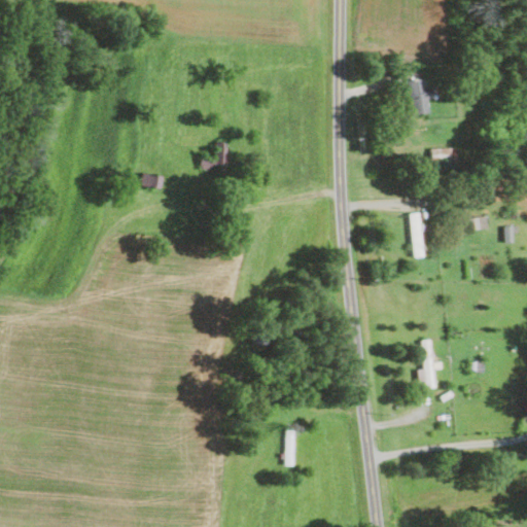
[(429,99),(428,78),(408,79),(410,114),(427,113),(427,99),(429,99)]
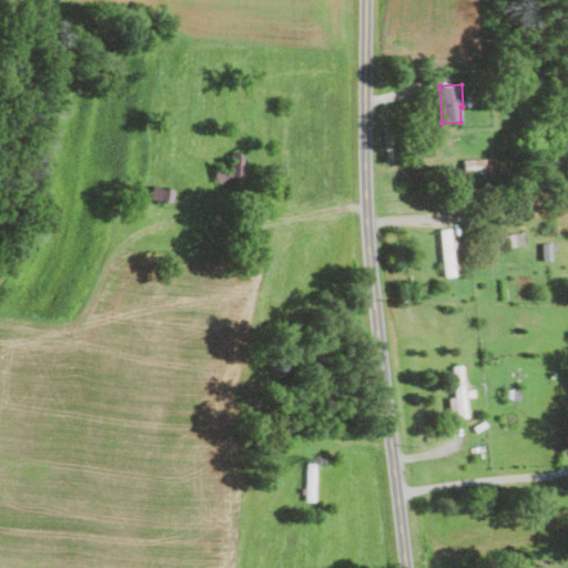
[(463,175),(493,174),(493,159),(463,159),(463,175)]
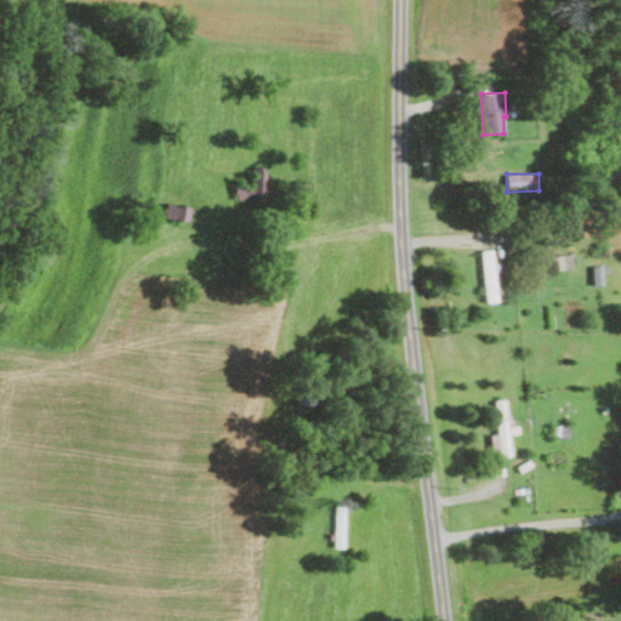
[(189,206),(166,203),(164,218),(188,222),(189,206)]
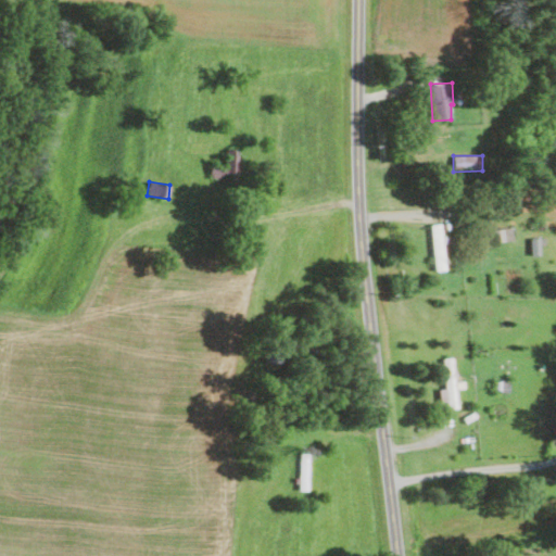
[(445,270),(441,224),(430,225),(436,272),(445,270)]
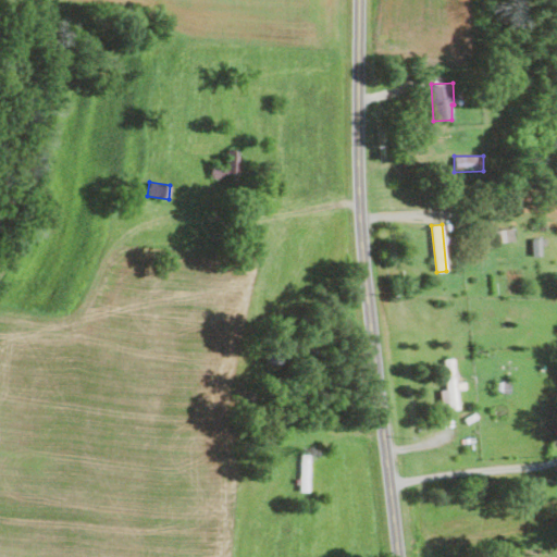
[(543,238),(531,238),(532,256),(543,256),(543,238)]
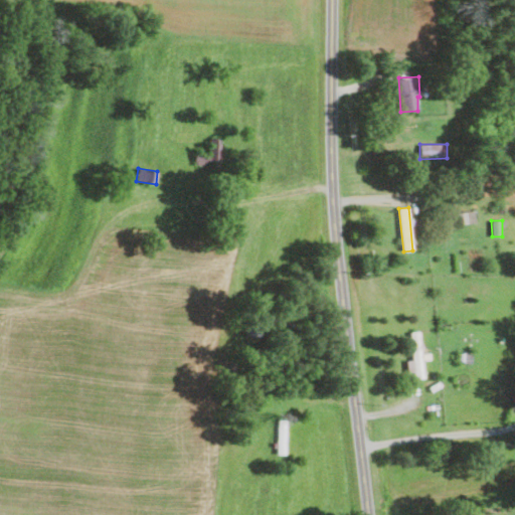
[(424,378),(419,331),(409,332),(412,360),(406,361),(408,373),(414,372),(414,379),(424,378)]
